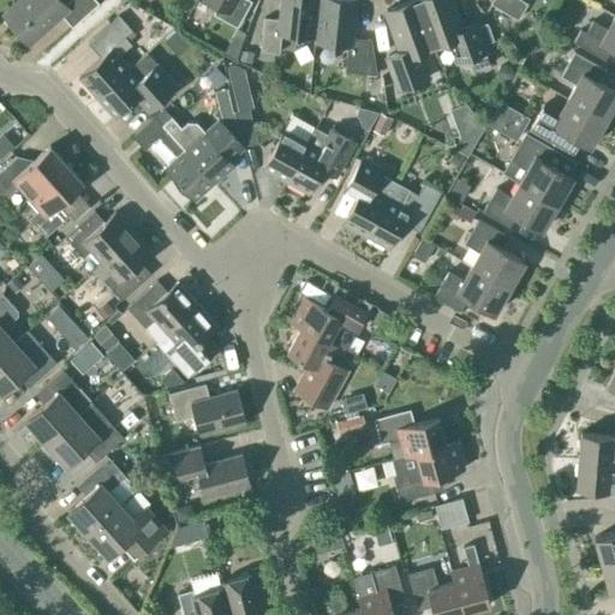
[(72,27),(99,3),(96,0),(69,0),(65,4),(61,0),(18,0),(4,15),(29,43),(61,15),(72,27)]
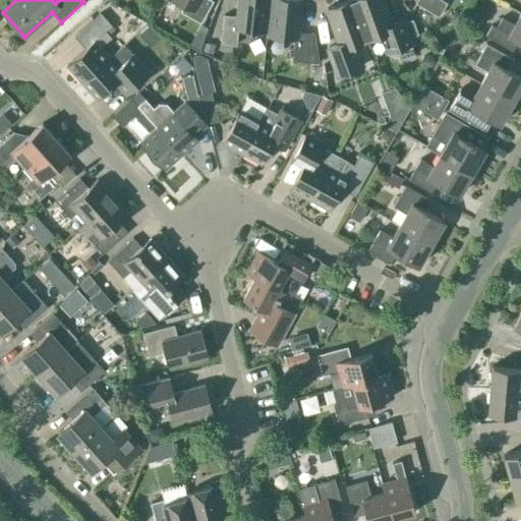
[(200,22),(213,0),(212,0),(177,0),(184,4),(180,11),(200,22)]
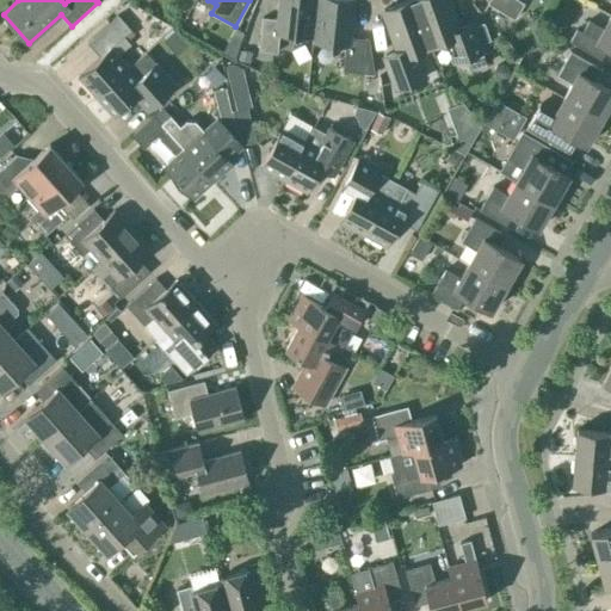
[(279,32),(313,36),(316,0),(278,0),(277,19),(261,17),(258,50),(277,53),(279,32)]
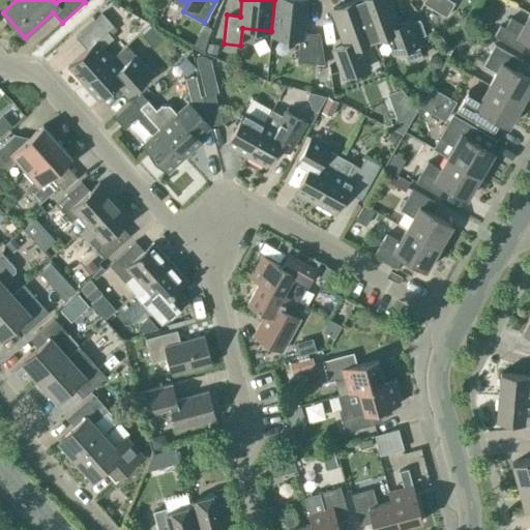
[(274,0),(271,31),(272,31),(271,35),(299,38),(297,61),(324,63),(320,34),(303,32),(306,0),(274,0)]
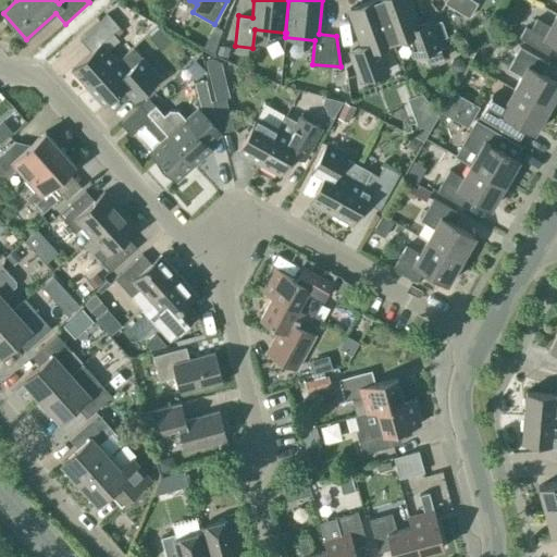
[(393,42),(376,0),(371,0),(349,9),(363,46),(350,50),(362,81),(385,72),(376,48),(393,42)]
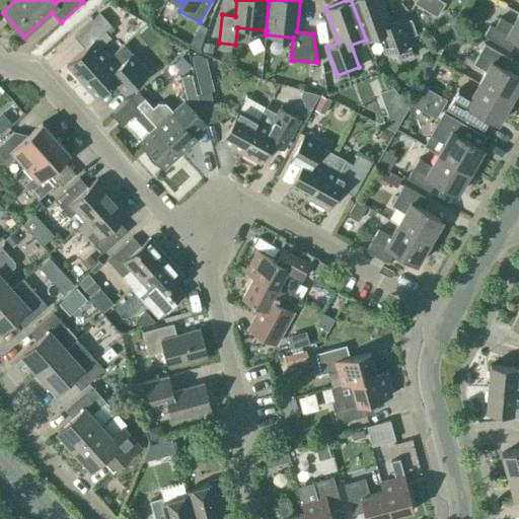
[(351,0),(366,40),(380,34),(387,53),(397,49),(401,59),(413,54),(400,19),(389,24),(380,0),(351,0)]
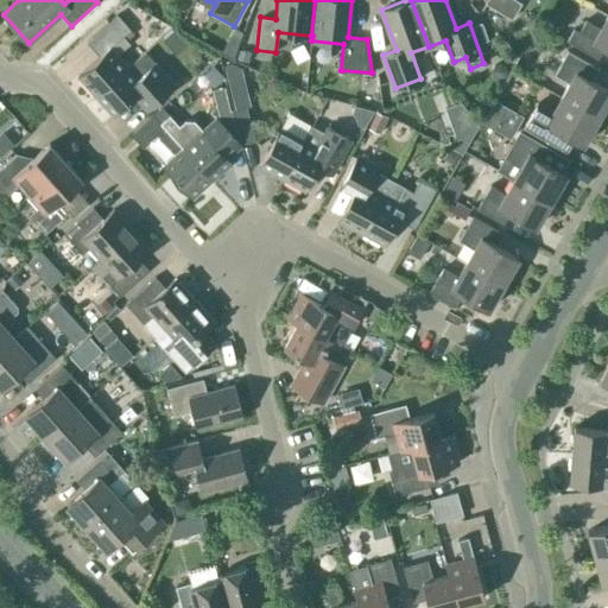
[(487,0),(486,2),(512,19),(521,2),(517,0),(487,0)]
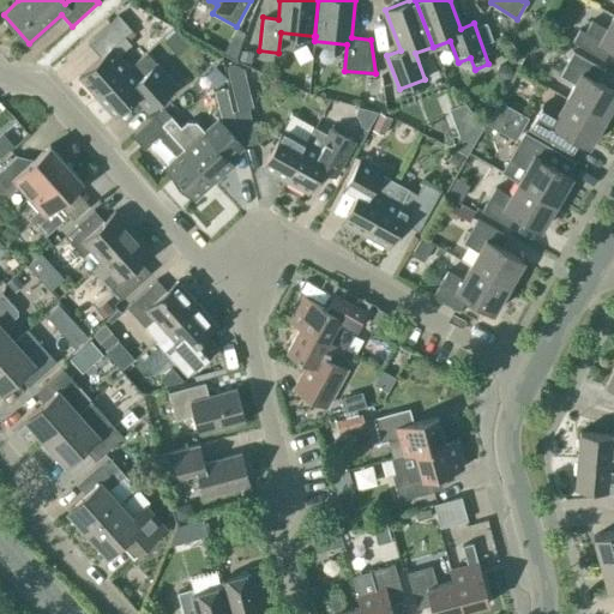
[(96,96),(128,67),(119,55),(131,43),(124,36),(131,30),(118,14),(88,42),(101,58),(79,77),(96,96)]
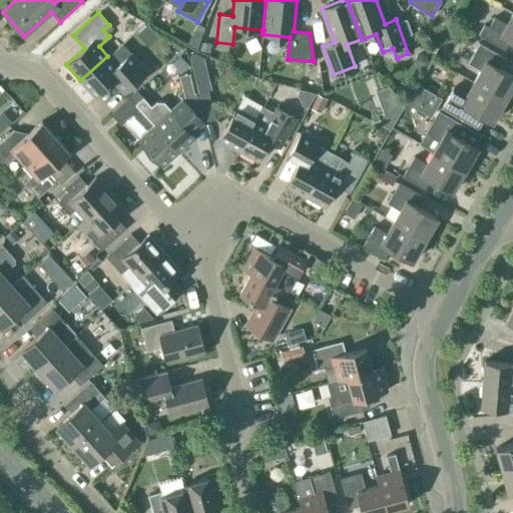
[(512,40),(512,12),(506,24),(494,17),(488,26),(484,24),(478,34),(504,49),(510,39),(512,40)]
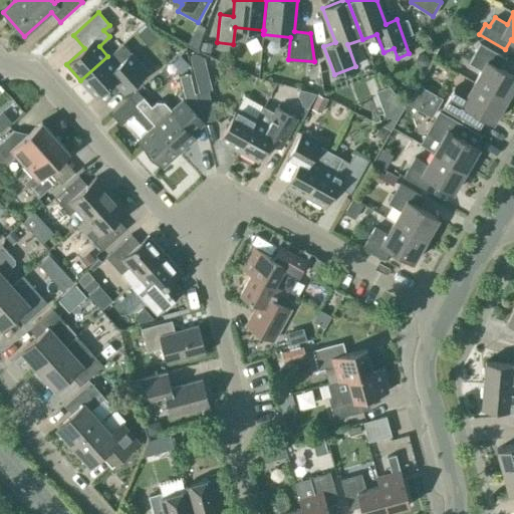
[(122,43),(107,56),(80,80),(95,97),(118,76),(126,85),(146,68),(122,43)]
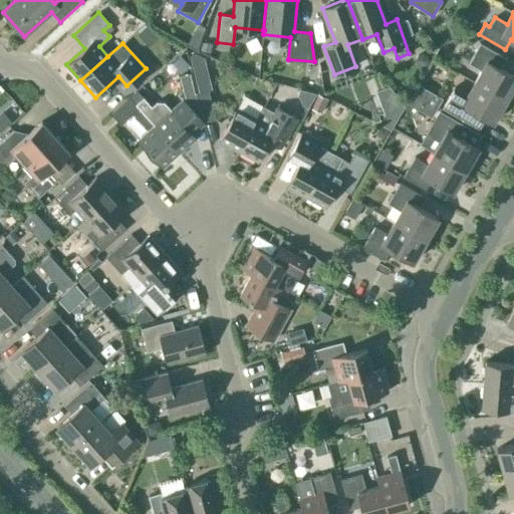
[(481,70),(474,81),(505,99),(513,84),(513,75),(496,65),(501,55),(480,43),(468,62),(481,70)]
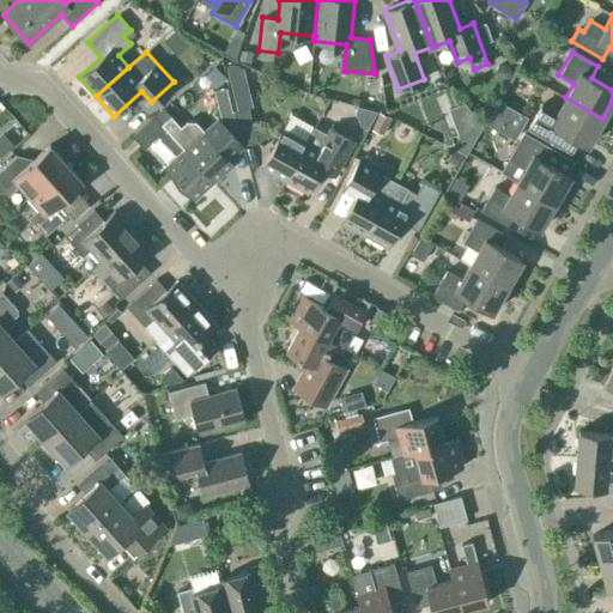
[(225,64),(237,110),(248,107),(238,65),(234,62),(225,64)]
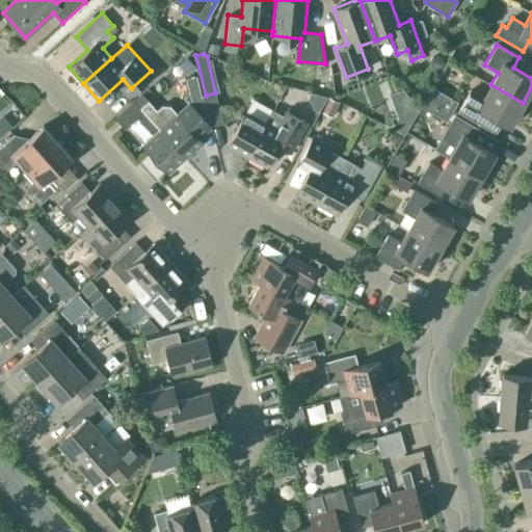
[(431,65),(435,67),(441,65),(443,61),(441,57),(436,55),(432,57),(430,61),(431,65)]
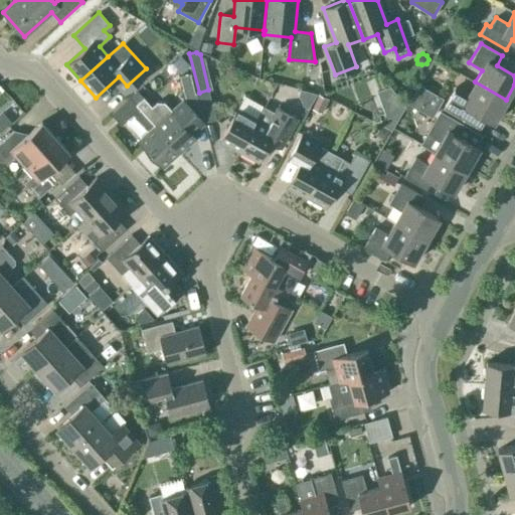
[(494,122),(506,100),(475,81),(468,96),(455,89),(450,97),(445,107),(466,119),(472,109),(494,122)]
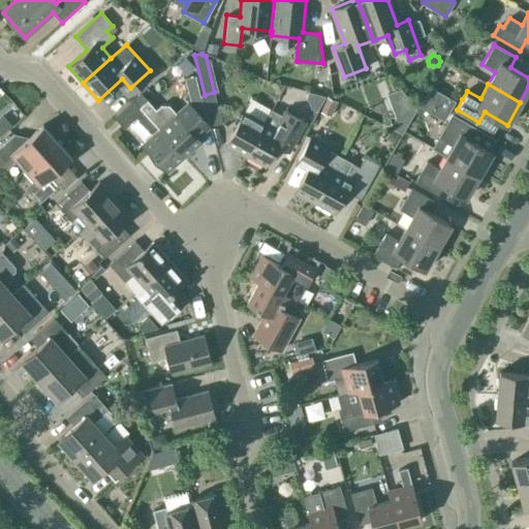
[(435,90),(423,110),(445,124),(458,103),(435,90)]
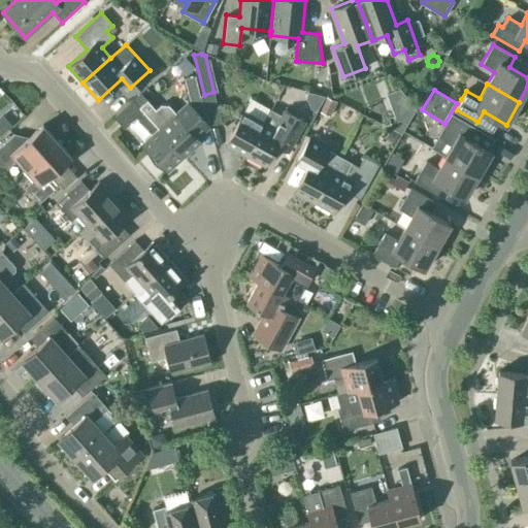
[(159,128),(184,156),(201,140),(198,138),(210,127),(209,125),(201,95),(200,91),(187,94),(188,101),(175,112),(168,104),(161,104),(156,108),(140,92),(133,99),(142,110),(136,117),(152,134),(159,128)]
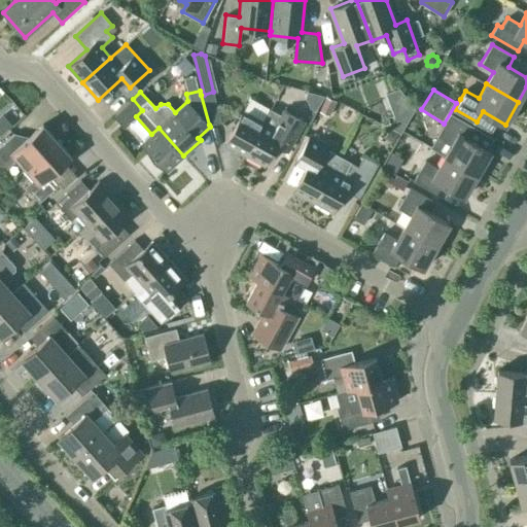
[(209,125),(221,123),(213,92),(201,95),(209,125)]
